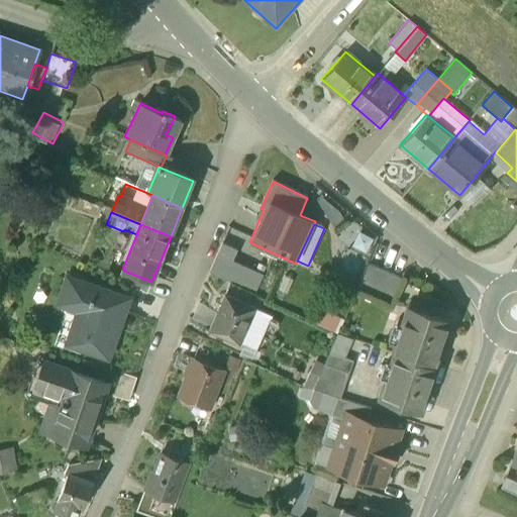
[(209,276),(255,296),(264,278),(233,264),(236,256),(220,249),(209,276)]
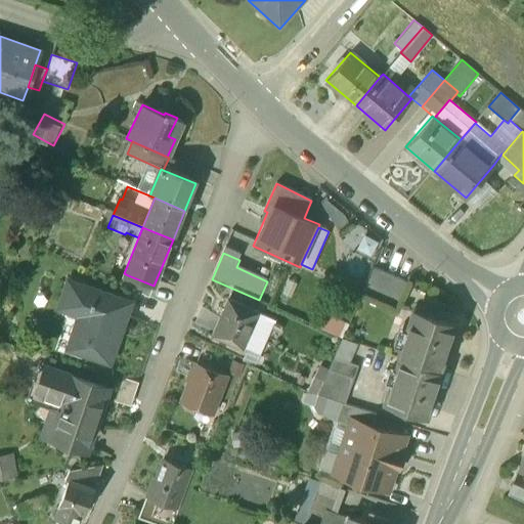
[(407,282),(374,268),(362,293),(396,307),(407,282)]
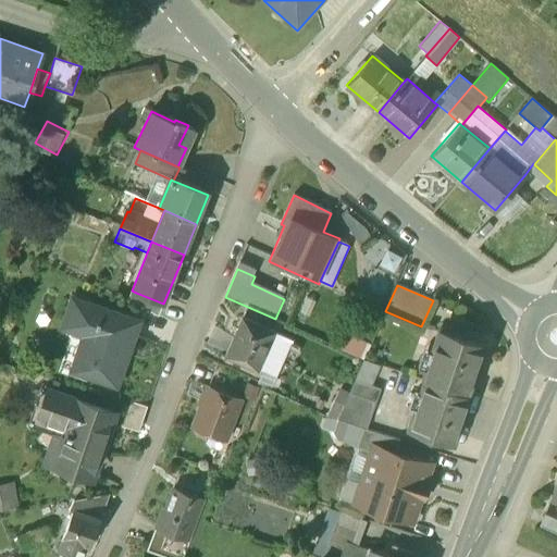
[(163,304),(136,293),(131,305),(158,319),(163,304)]
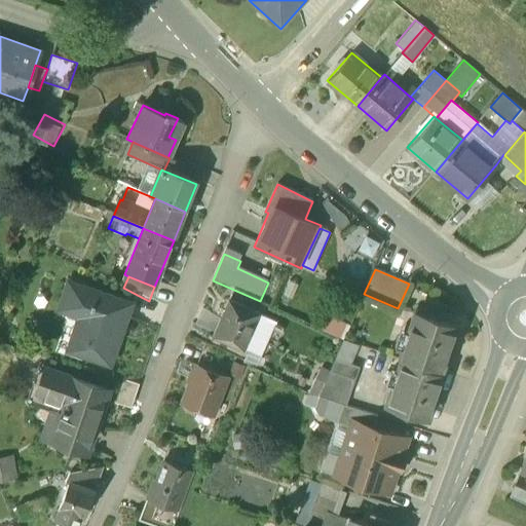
[(130,307),(112,300),(113,297),(67,280),(59,305),(79,311),(66,349),(110,365),(130,307)]
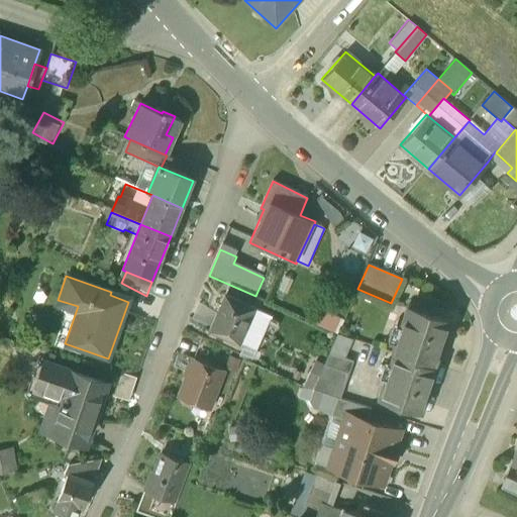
[(224,295),(207,333),(239,347),(256,309),(224,295)]
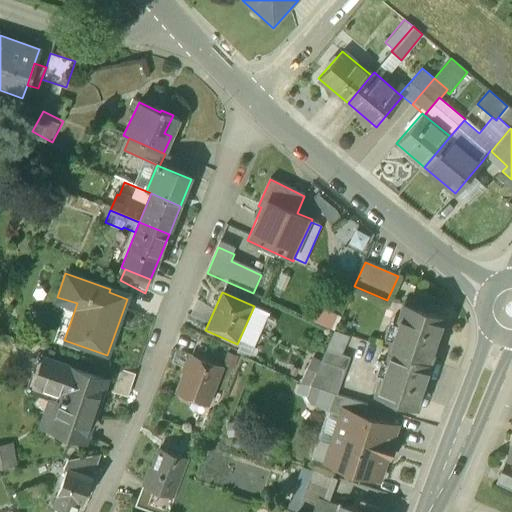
[(444,318),(404,304),(389,348),(391,349),(429,362),(444,318)]
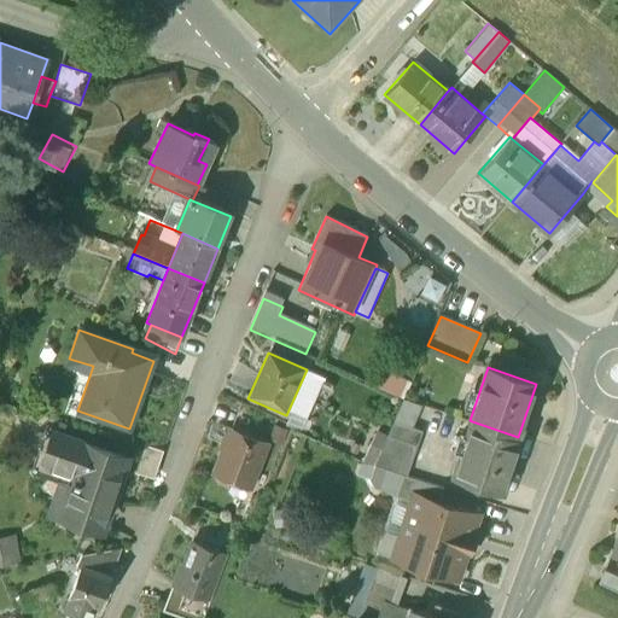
[(375,386),(404,398),(412,382),(384,368),(375,386)]
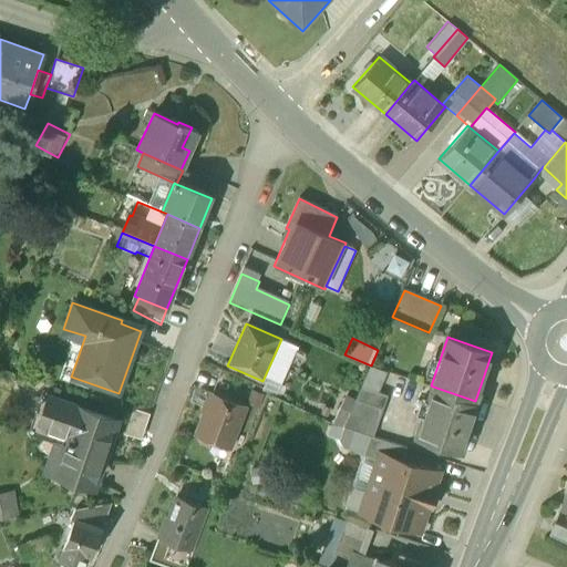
[(251,391),(218,379),(212,395),(245,409),(251,391)]
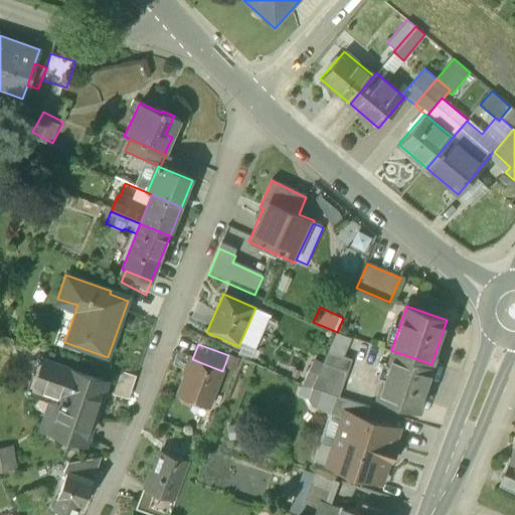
[(329,350),(324,362),(348,370),(352,358),(329,350)]
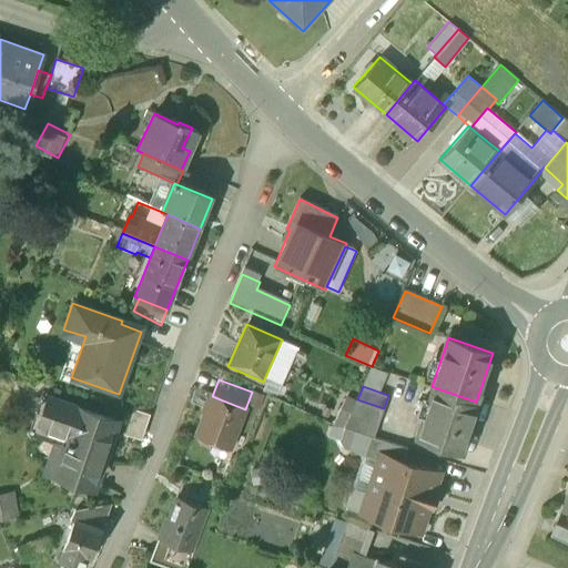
[(476,402),(434,387),(418,436),(462,450),(478,402),(476,402)]
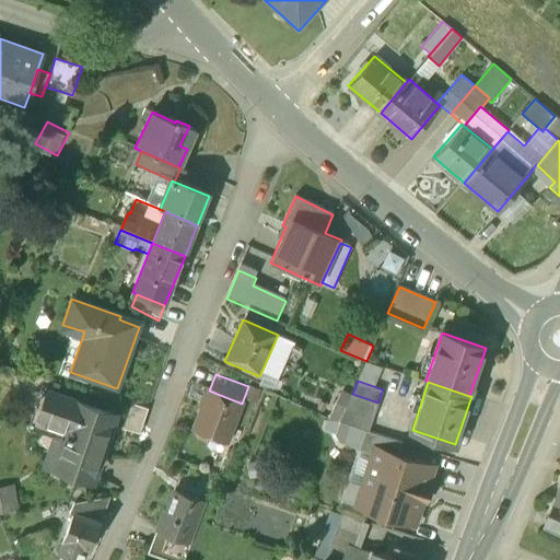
[(209,391),(195,429),(196,430),(195,431),(198,438),(205,440),(211,438),(211,435),(226,442),(242,404),(209,391)]
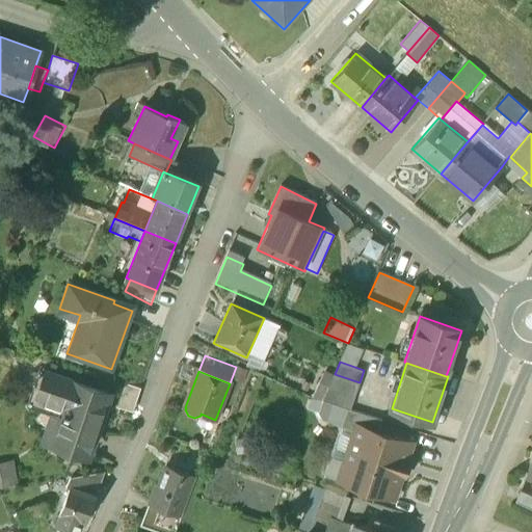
[(108,395),(47,373),(38,396),(65,405),(53,442),(87,454),(105,407),(109,395),(108,395)]
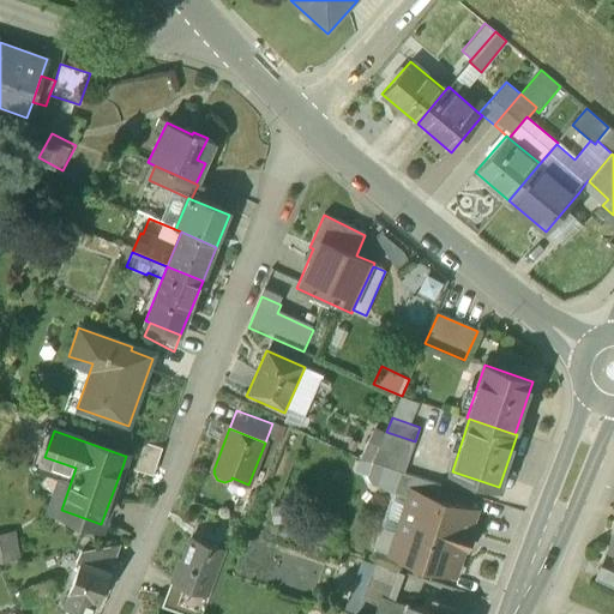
[(401,471),(404,473),(415,441),(386,432),(372,462),(401,471)]
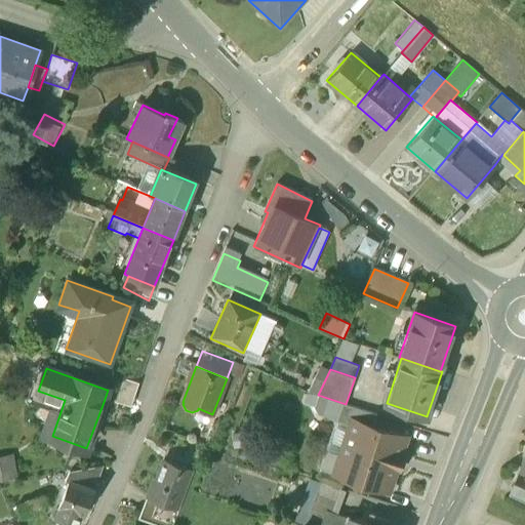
[(135,387),(111,378),(107,390),(108,390),(104,402),(128,410),(135,387)]
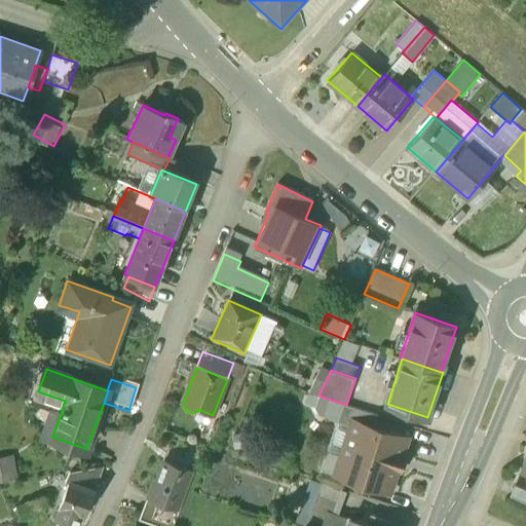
[(346,405),(343,404),(337,421),(350,425),(352,420),(374,426),(378,415),(346,405)]
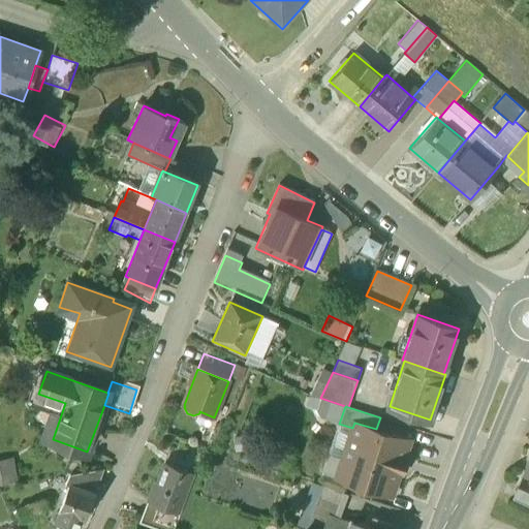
[(376,429),(354,423),(352,428),(343,459),(348,461),(342,478),(392,495),(399,473),(401,474),(407,457),(405,456),(410,440),(376,429)]
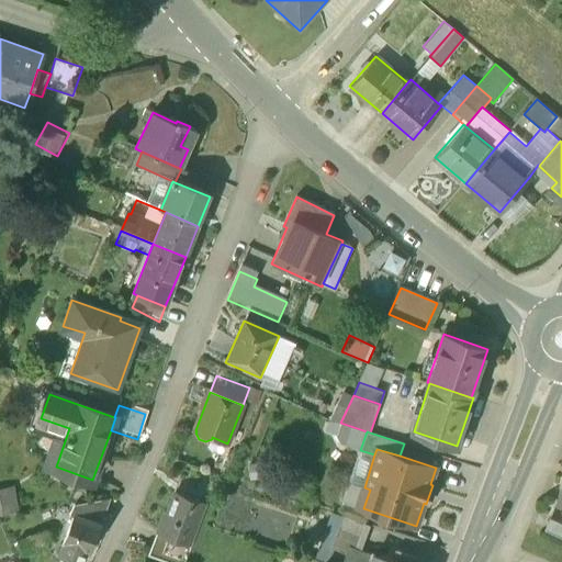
[(242,497),(232,523),(287,543),(303,499),(231,472),(224,491),(242,497)]
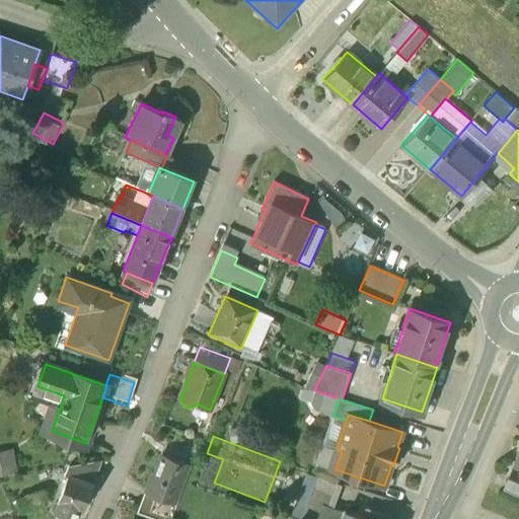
[(0,449),(0,474),(18,471),(14,447),(0,449)]
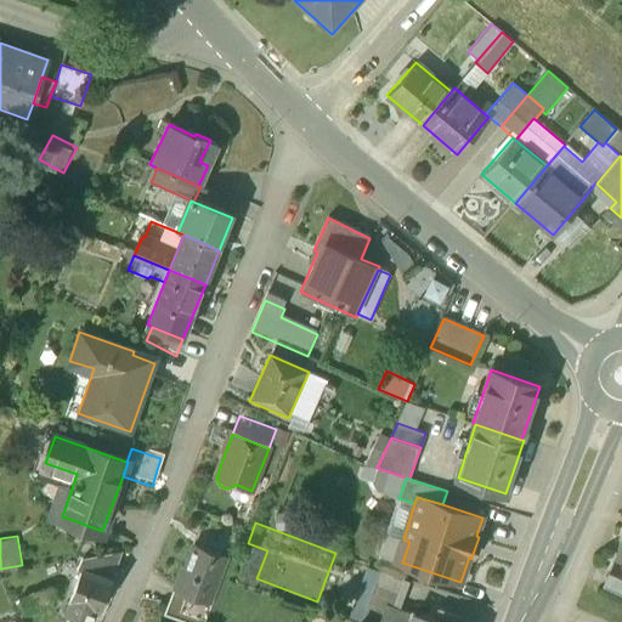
[(226,557),(194,546),(185,571),(182,570),(175,591),(209,603),(226,557)]
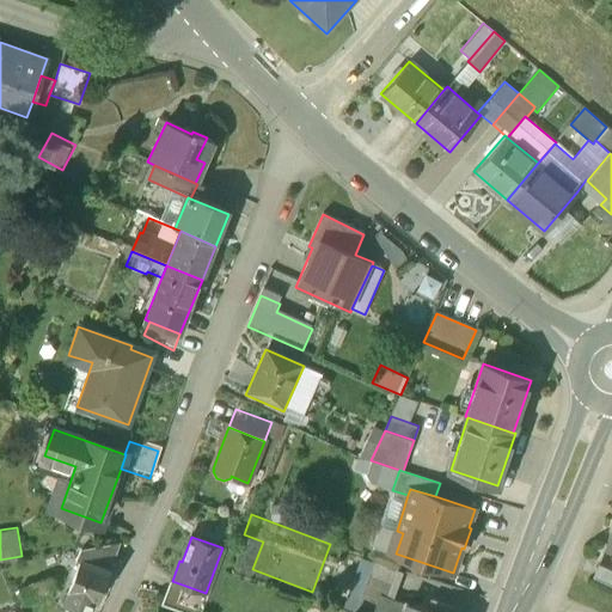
[(84,548),(80,558),(110,570),(120,545),(84,548)]
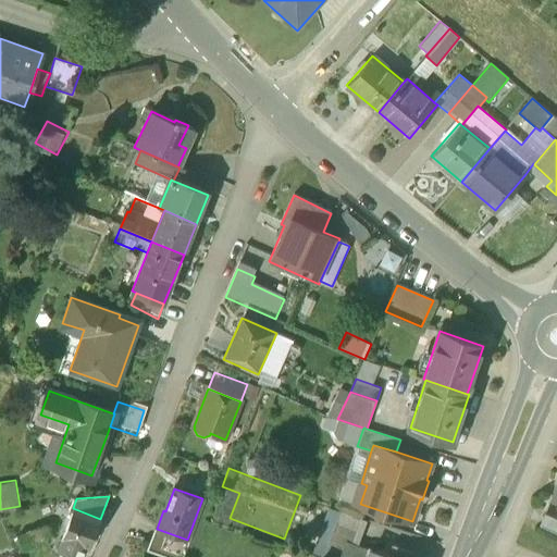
[(311,553),(322,556),(324,556),(363,556),(368,548),(358,545),(367,520),(327,507),(311,553)]
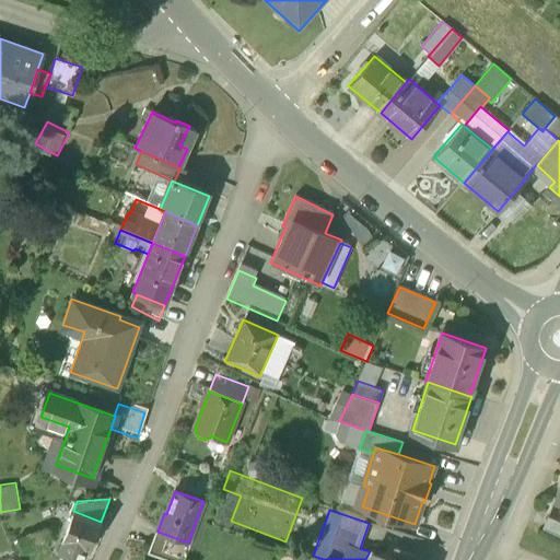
[(101,522),(73,511),(61,540),(60,540),(56,553),(72,559),(83,559),(88,551),(90,552),(101,522)]
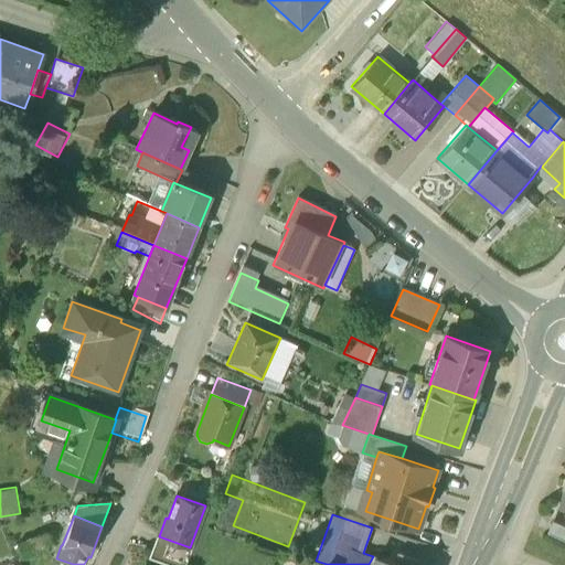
[(564,526),(553,521),(547,534),(564,542),(564,526)]
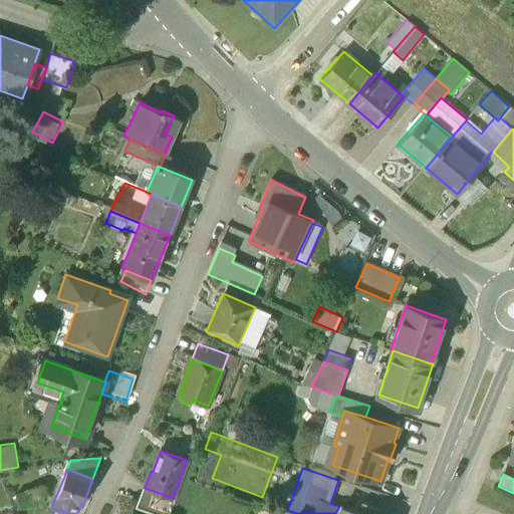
[(173,498),(145,488),(136,511),(144,513),(170,513),(176,499),(173,498)]
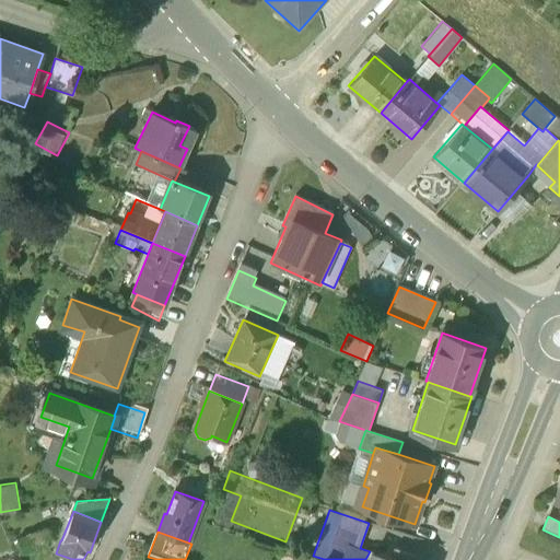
[(394,559),(370,551),(365,559),(417,559),(418,558),(398,550),(394,559)]
